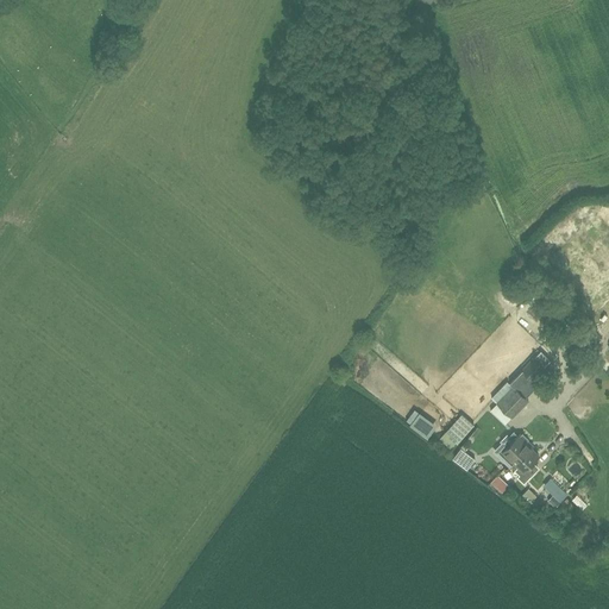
[(588,233),(585,230),(576,239),(578,242),(578,243),(584,249),(589,255),(598,245),(603,251),(608,245),(608,213),(601,221),(588,233)]
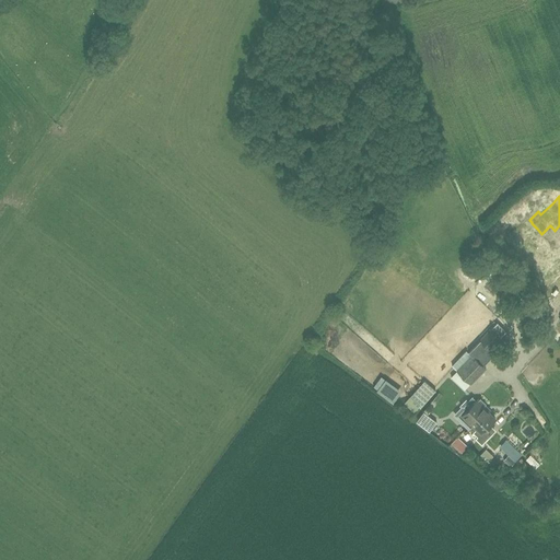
[(496,352),(490,348),(502,336),(501,336),(492,327),(468,352),(473,356),(474,354),(485,365),(496,352)]
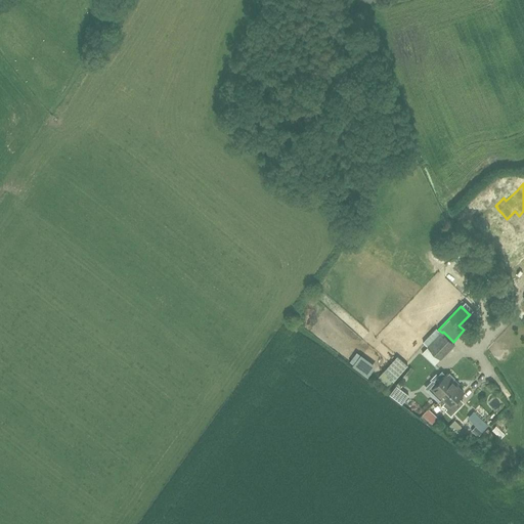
[(443,332),(442,333),(429,346),(441,358),(455,344),(453,342),(443,332)]
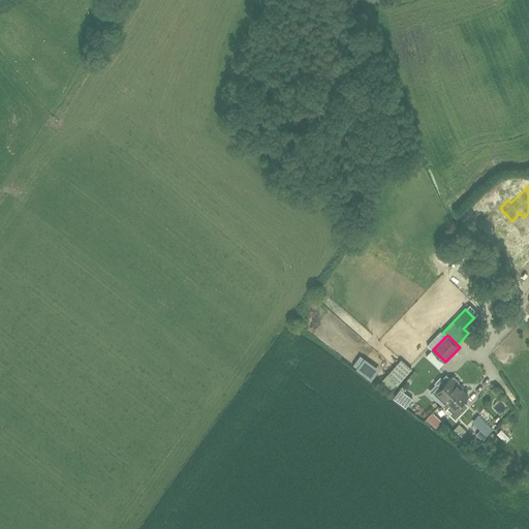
[(398,386),(413,370),(402,360),(382,381),(392,391),(397,384),(398,386)]
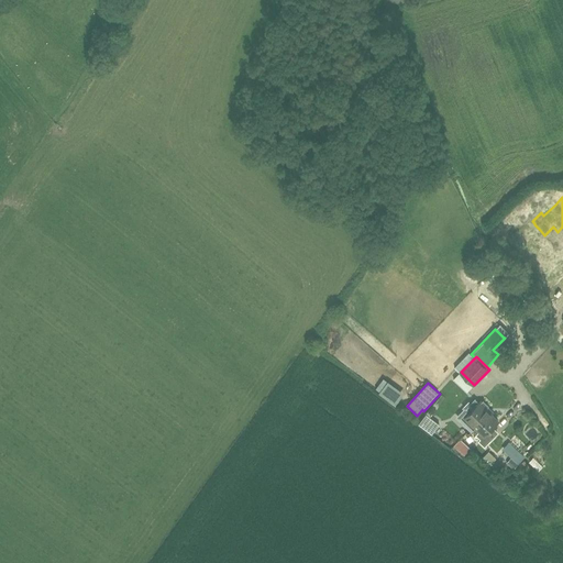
[(473,431),(476,427),(481,422),(484,422),(485,421),(482,418),(482,415),(488,408),(475,396),(470,401),(468,400),(462,407),(463,408),(456,416),(473,431)]
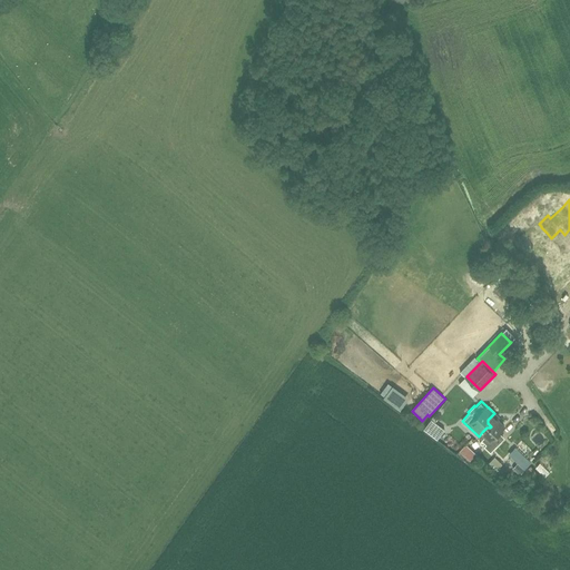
[(487,428),(482,432),(485,436),(482,440),(487,444),(484,446),(491,452),(498,445),(491,440),(504,426),(493,415),(494,414),(494,413),(488,420),(488,423),(491,426),(490,428),(487,428)]
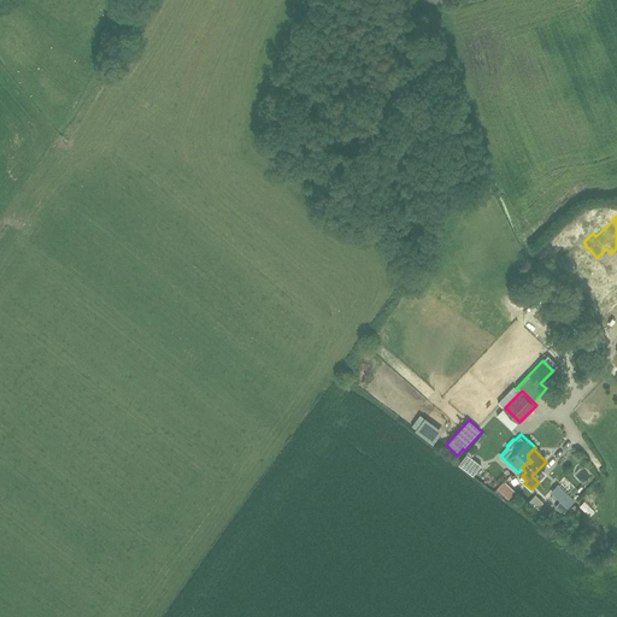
[(509,503),(517,495),(506,483),(498,491),(509,503)]
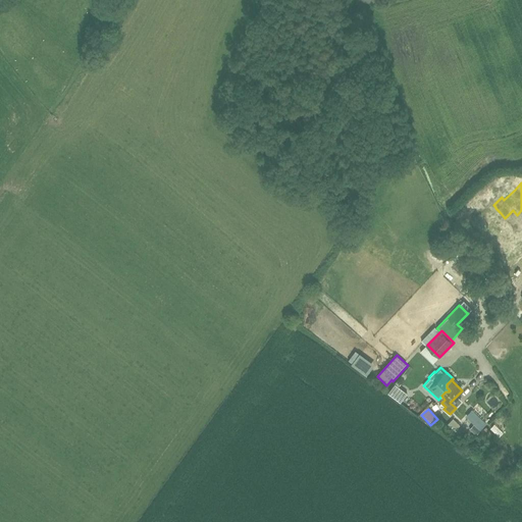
[(471,409),(466,415),(478,427),(484,421),(471,409)]
